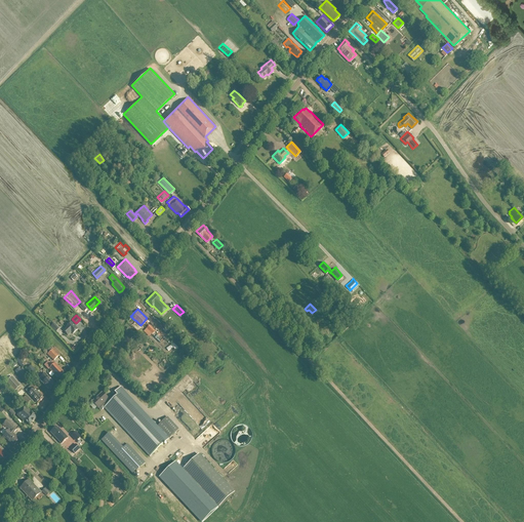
[(63,328),(67,333),(70,330),(72,332),(77,327),(70,320),(65,325),(66,325),(63,328)]
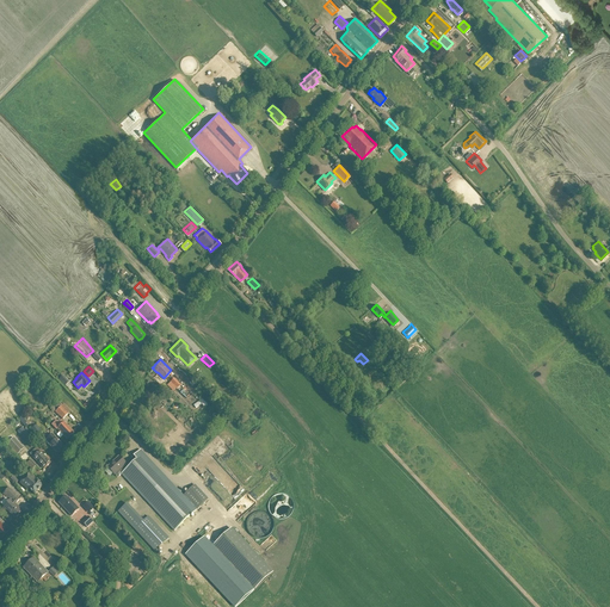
[(65,383),(68,379),(62,373),(57,377),(63,384),(65,383)]
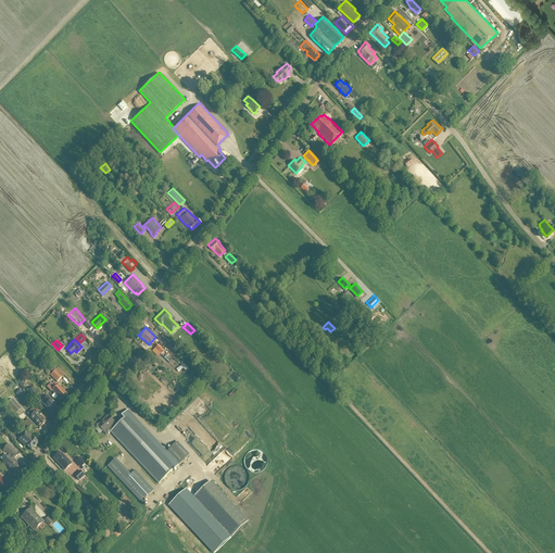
[(160,352),(161,350),(163,349),(158,342),(153,347),(160,352)]
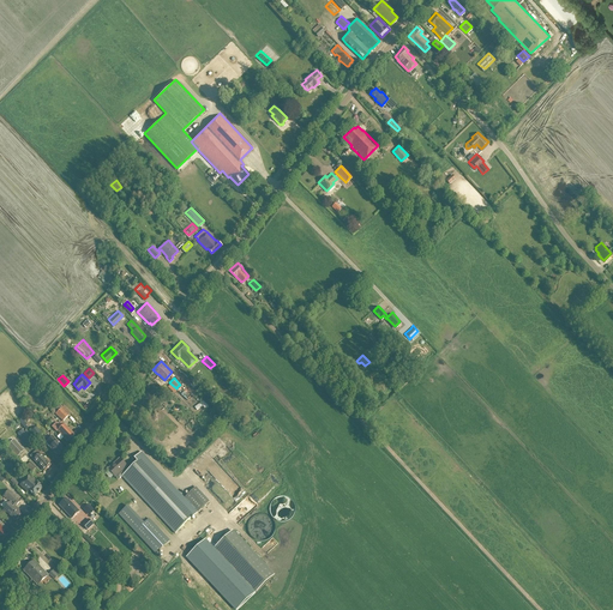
[(211,394),(217,388),(212,385),(206,390),(211,394)]
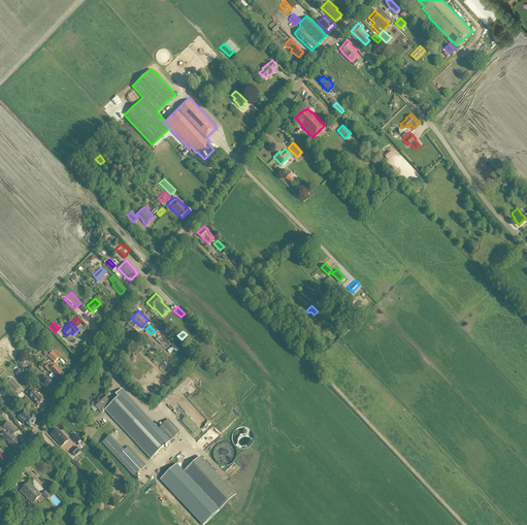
[(54,361),(60,355),(54,349),(47,355),(54,361)]
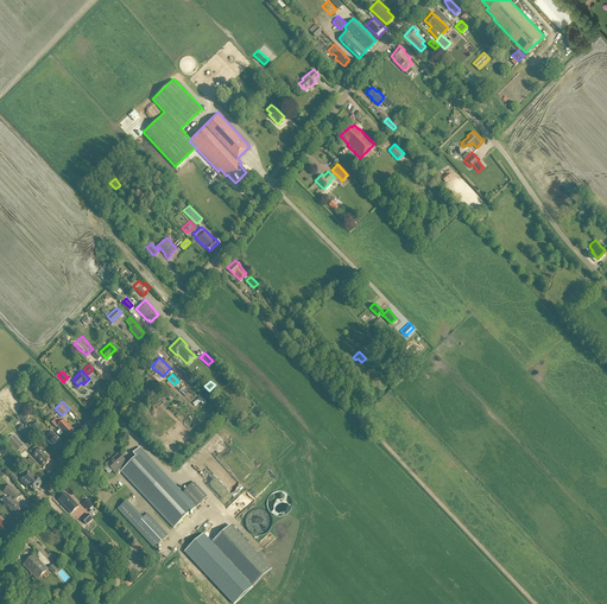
[(21,411),(18,414),(26,423),(29,419),(21,411)]
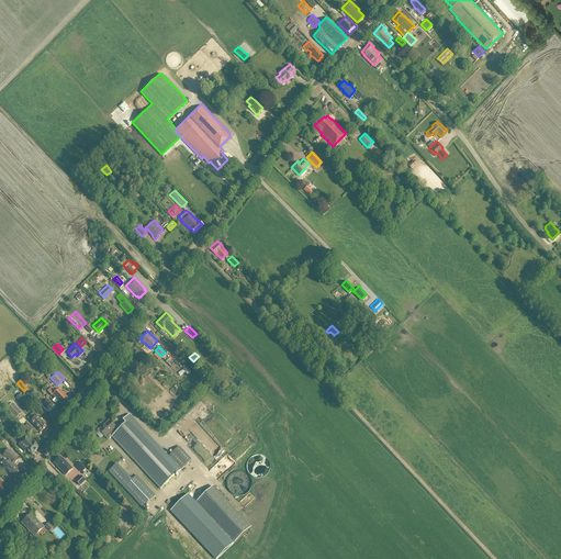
[(58,387),(56,384),(53,388),(51,386),(46,389),(51,393),(52,393),(55,397),(60,403),(67,397),(58,387)]
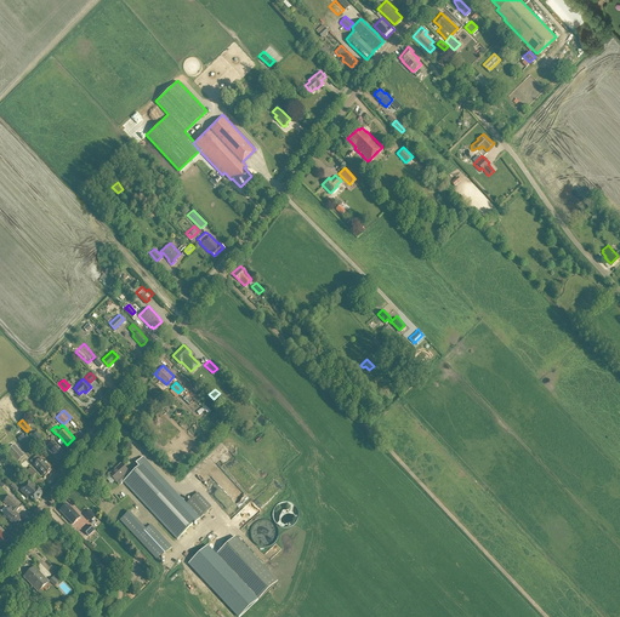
[(17,429),(22,434),(18,438),(26,446),(32,440),(26,433),(20,427),(17,429)]
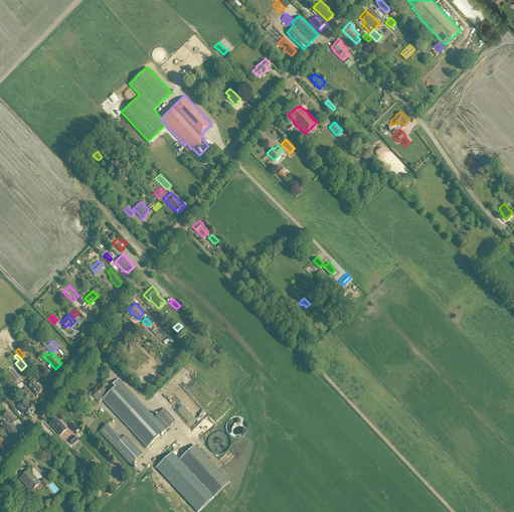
[(29,357),(26,354),(22,358),(30,367),(35,362),(29,356),(29,357)]
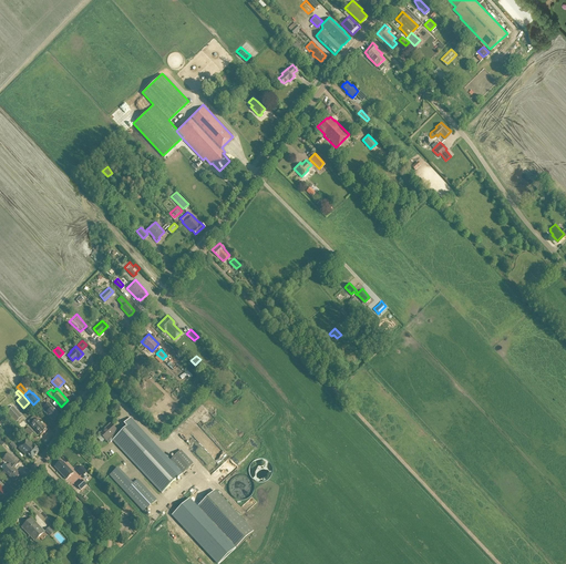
[(45,402),(42,406),(47,410),(44,411),(52,419),(53,418),(54,418),(54,416),(59,412),(51,406),(50,407),(45,402)]
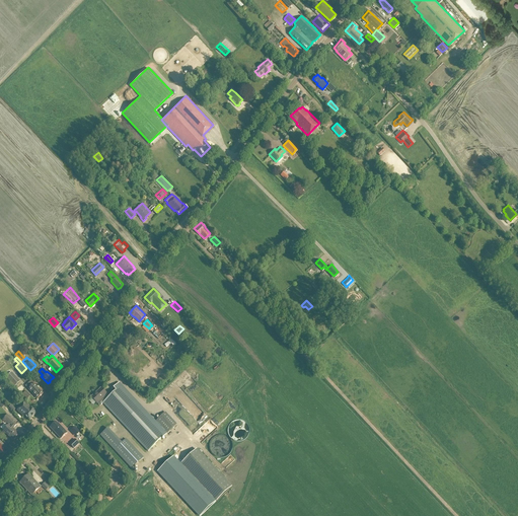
[(14,383),(19,379),(10,370),(6,374),(14,383)]
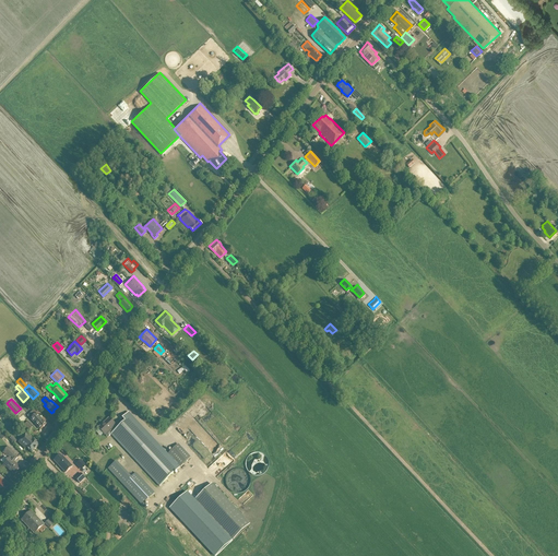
[(125,418),(110,433),(132,456),(152,437),(128,410),(121,415),(121,416),(125,418)]
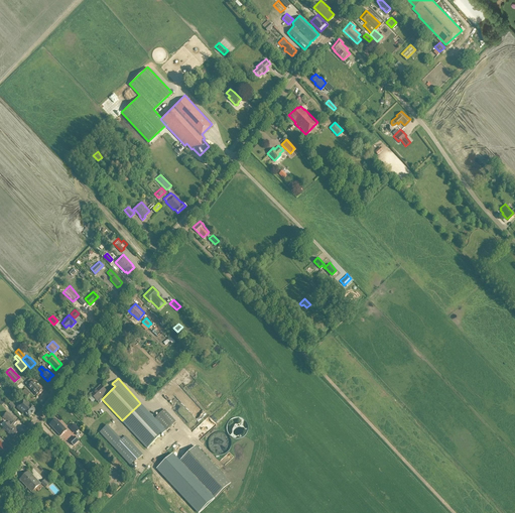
[(36,394),(41,389),(32,379),(27,385),(36,394)]
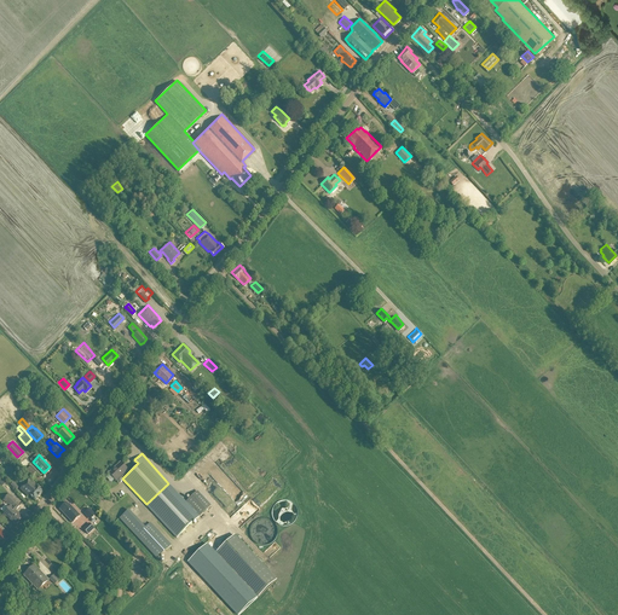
[(120,459),(108,471),(115,479),(116,476),(120,480),(122,479),(138,463),(134,460),(126,466),(120,459)]
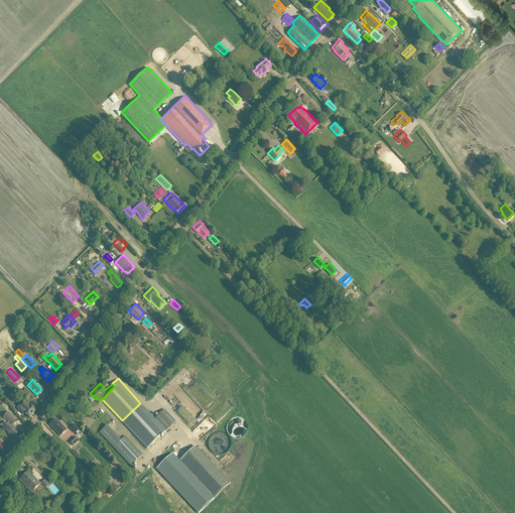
[(32,411),(35,408),(23,398),(21,400),(20,399),(18,402),(19,402),(16,406),(22,412),(23,411),(28,416),(32,412),(32,411)]
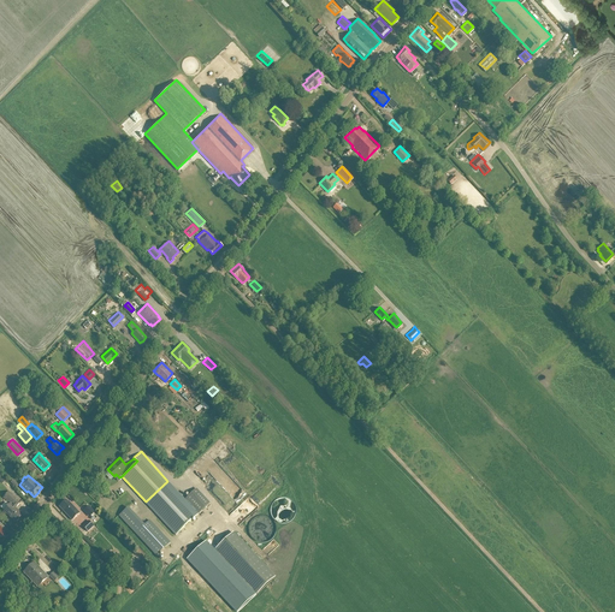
[(167,481),(146,501),(175,533),(197,512),(194,507),(190,505),(167,481)]
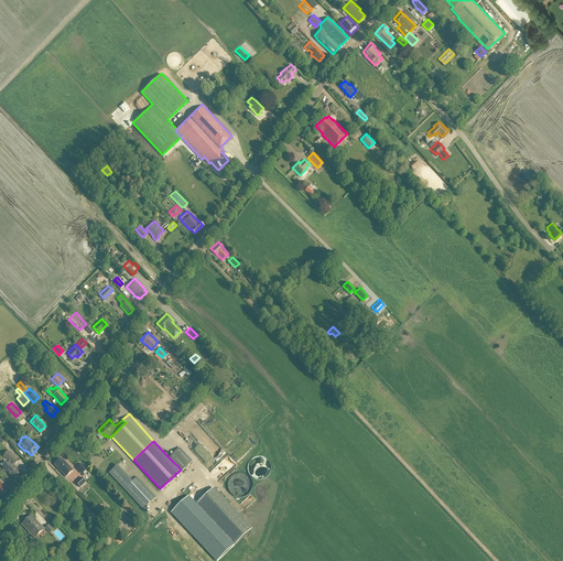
[(179,445),(169,455),(175,462),(174,463),(177,465),(181,468),(191,460),(179,445)]
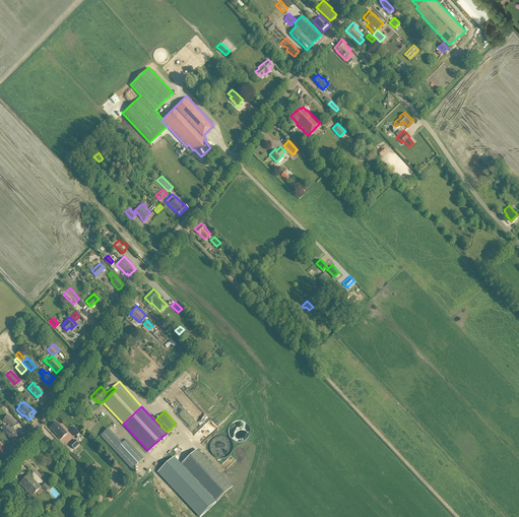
[(12,440),(18,433),(12,428),(16,424),(10,417),(10,416),(7,413),(2,418),(5,422),(6,422),(8,424),(2,430),(12,440)]
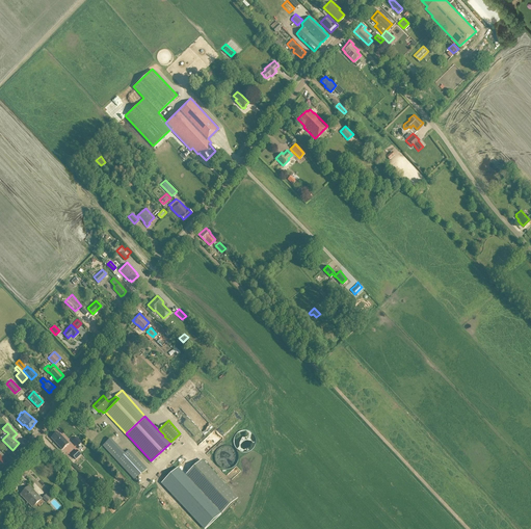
[(237,428),(235,447),(250,449),(254,431),(237,428)]
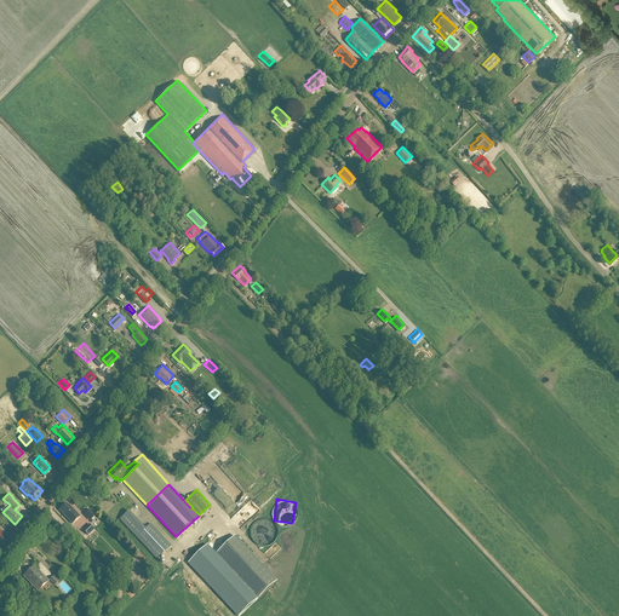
[(68,502),(67,504),(66,501),(58,507),(72,522),(79,514),(68,502)]
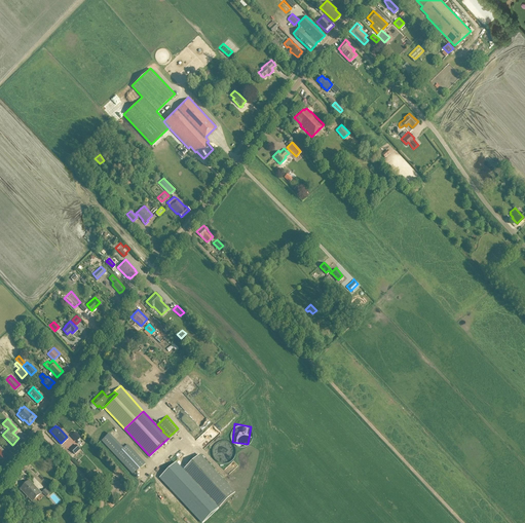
[(76,440),(80,436),(75,431),(71,435),(76,440)]
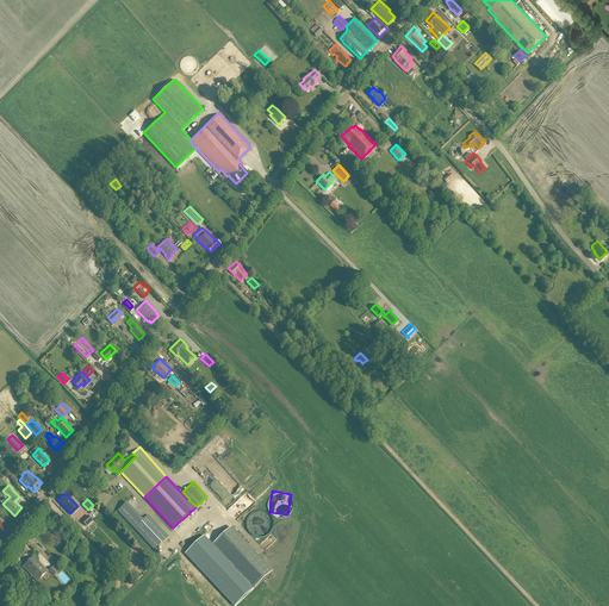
[(142,517),(125,500),(117,508),(154,548),(168,535),(147,512),(142,517)]
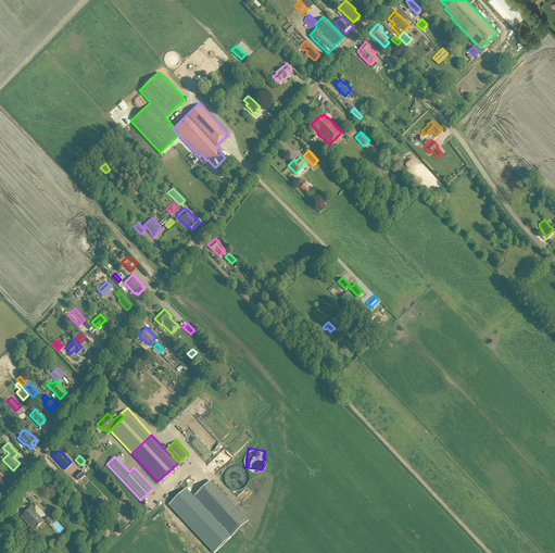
[(78,479),(84,474),(79,468),(74,474),(78,479)]
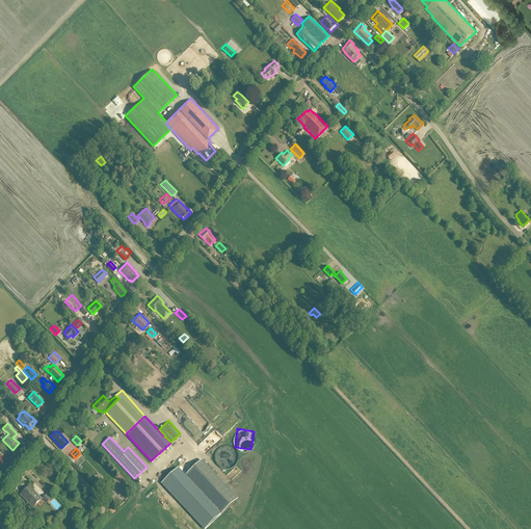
[(185,473),(221,511),(237,498),(201,458),(185,473)]
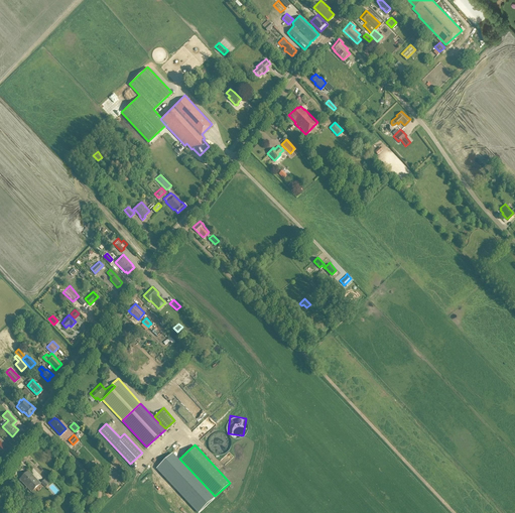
[(42,485),(39,483),(39,482),(27,470),(19,478),(31,490),(32,492),(36,488),(37,490),(42,485)]
